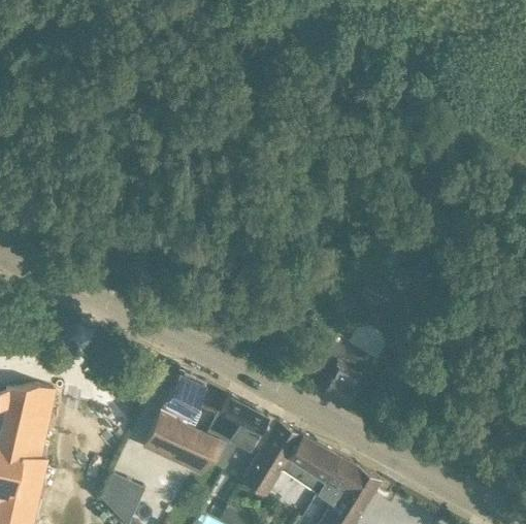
[(419,271),(426,274),(430,264),(423,261),(419,271)]
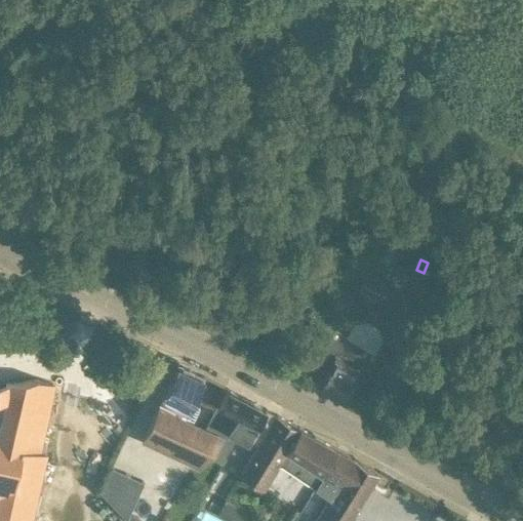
[(335,335),(319,364),(330,371),(320,388),(320,389),(344,403),(360,373),(370,357),(348,343),(335,335)]
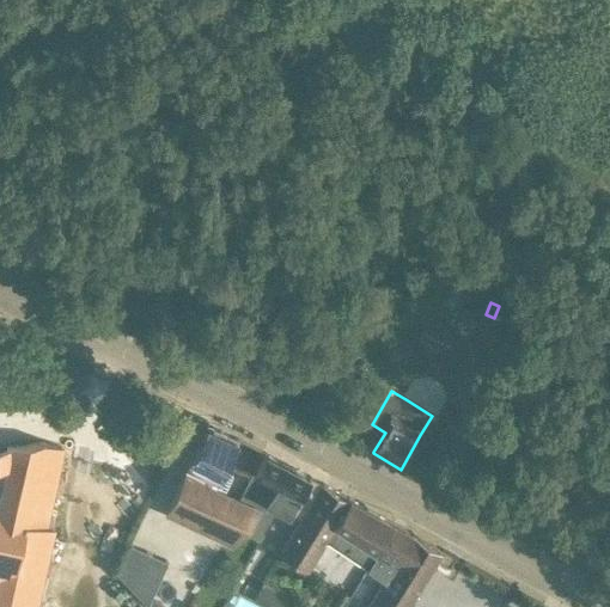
[(187,478),(168,519),(205,535),(208,537),(212,529),(242,543),(248,534),(263,513),(244,504),(227,496),(235,480),(225,476),(239,447),(209,431),(187,478)]
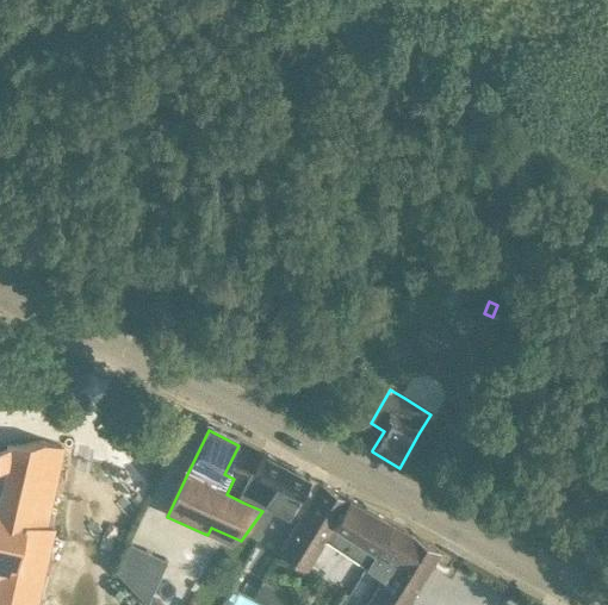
[(174,455),(179,443),(163,437),(159,448),(174,455)]
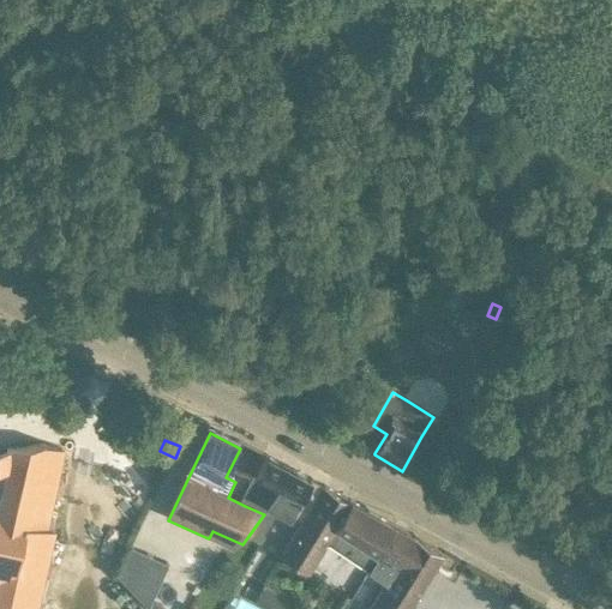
[(0,607),(7,608),(41,608),(48,580),(46,580),(58,535),(48,534),(66,454),(64,453),(46,450),(12,454),(11,463),(9,475),(0,512),(0,607)]
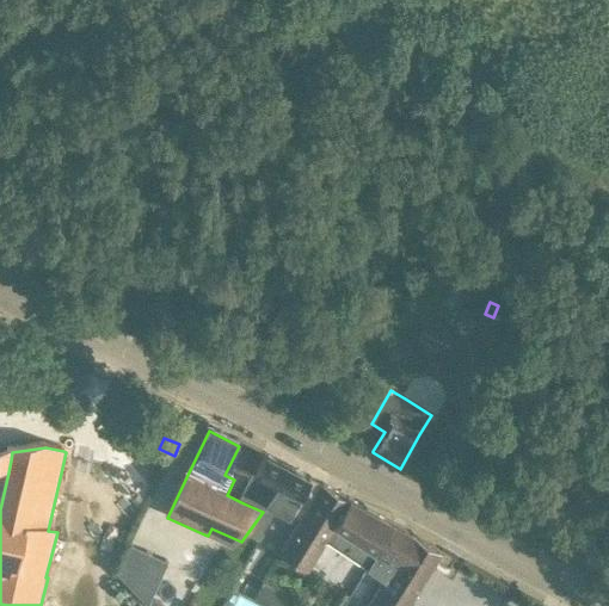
[(300,524),(324,488),(312,481),(311,482),(265,459),(256,477),(281,489),(272,500),(264,512),(263,512),(247,533),(262,542),(278,512),(288,518),(300,524)]
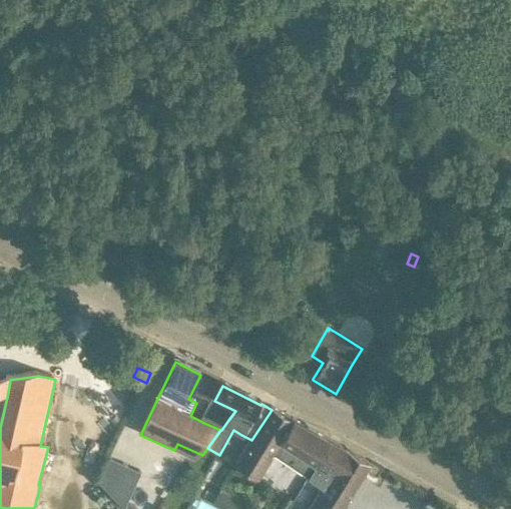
[(228,420),(235,411),(214,401),(209,411),(228,420)]
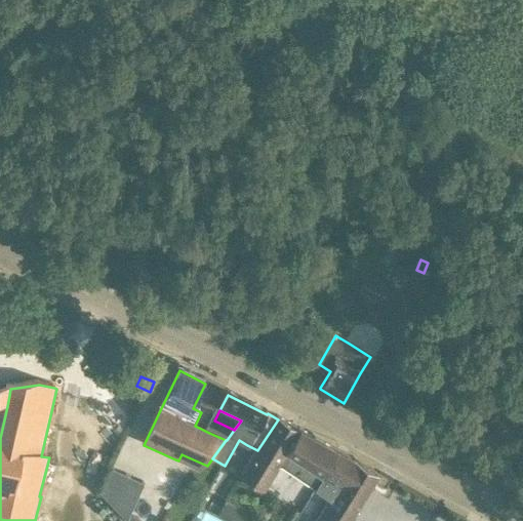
[(241,476),(240,478),(265,492),(281,468),(319,492),(333,501),(320,520),(353,520),(378,479),(357,465),(338,454),(327,447),(321,443),(278,419),(257,450),(253,458),(241,476)]
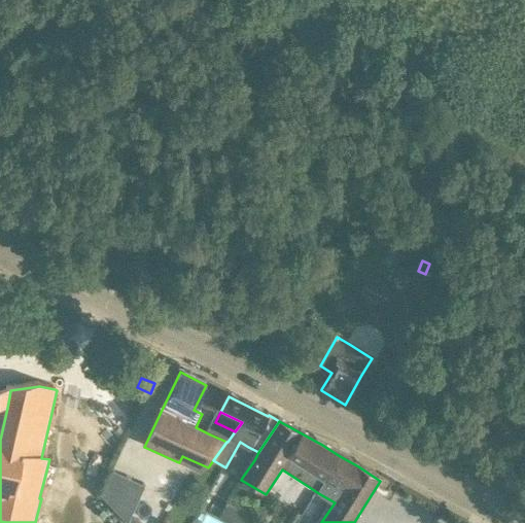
[(132,522),(147,489),(115,475),(104,498),(125,522),(132,522)]
